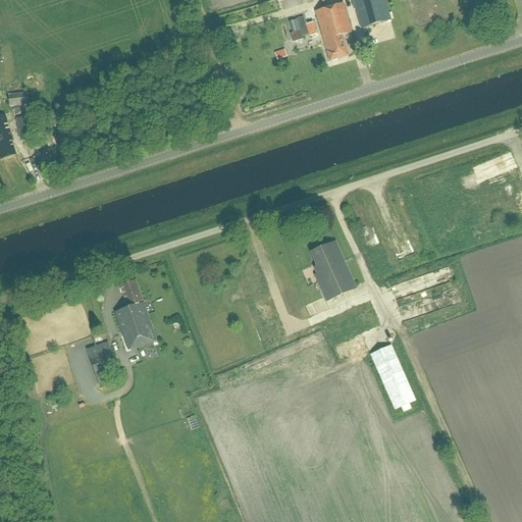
[(390,21),(384,0),(352,0),(361,30),(390,21)]
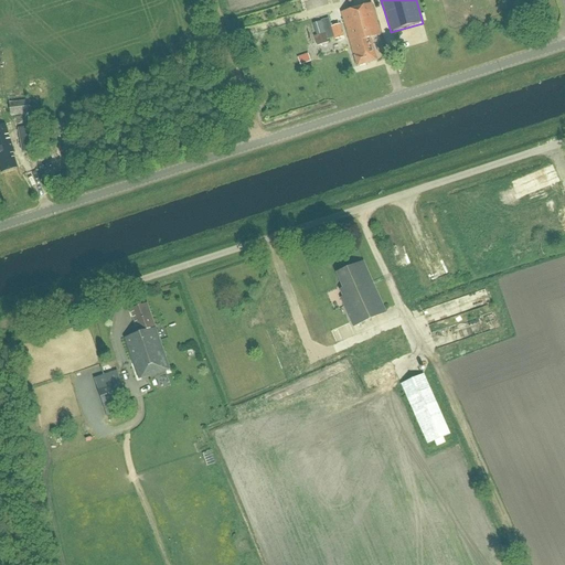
[(371,3),(352,9),(354,17),(353,17),(368,64),(377,61),(371,39),(380,35),(371,3)]
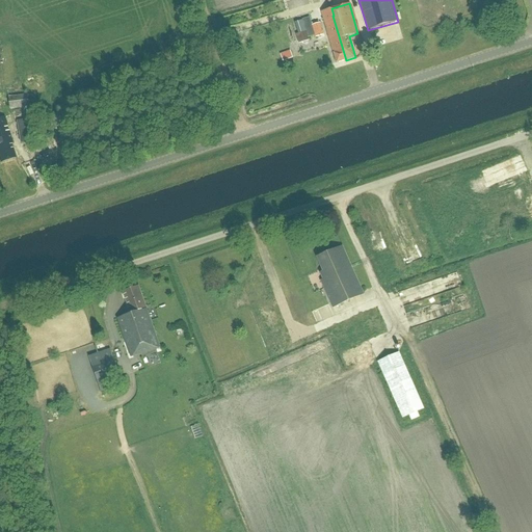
[(334,16),(331,8),(321,11),(336,63),(346,60),(333,16),(334,16)]
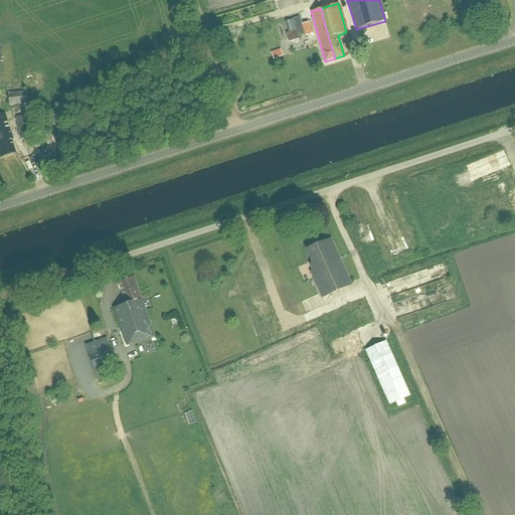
[(43,75),(25,76),(26,89),(44,88),(43,75)]
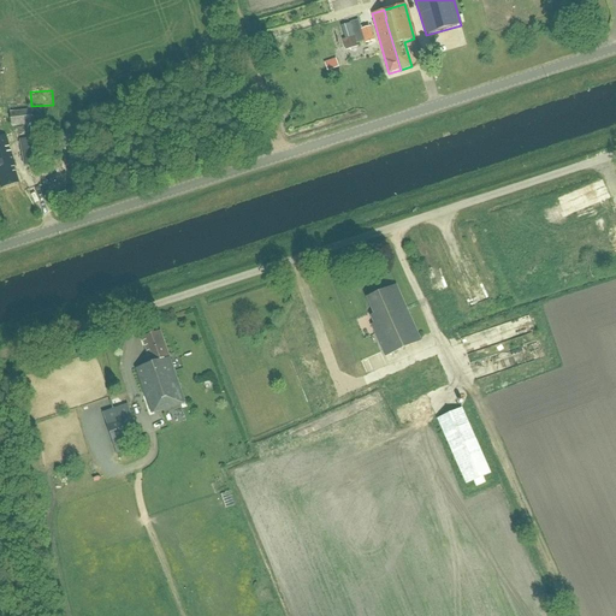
[(34,124),(33,111),(10,113),(11,126),(34,124)]
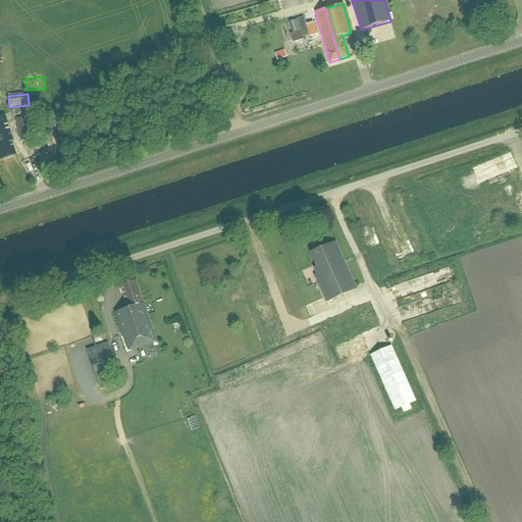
[(12,142),(4,115),(0,116),(0,158),(0,159),(15,155),(11,142),(12,142)]
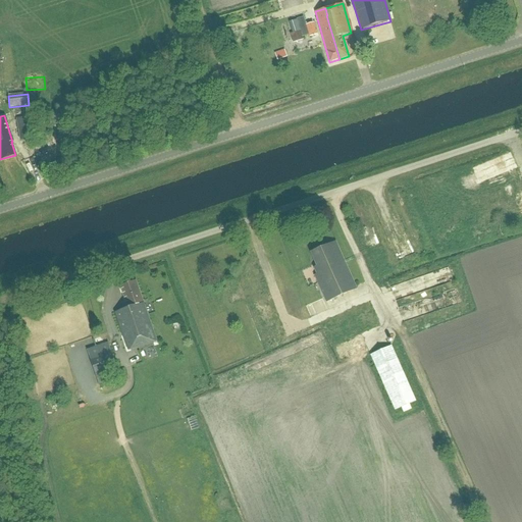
[(357,289),(335,242),(310,253),(316,267),(313,268),(316,275),(314,276),(326,303),(357,289)]
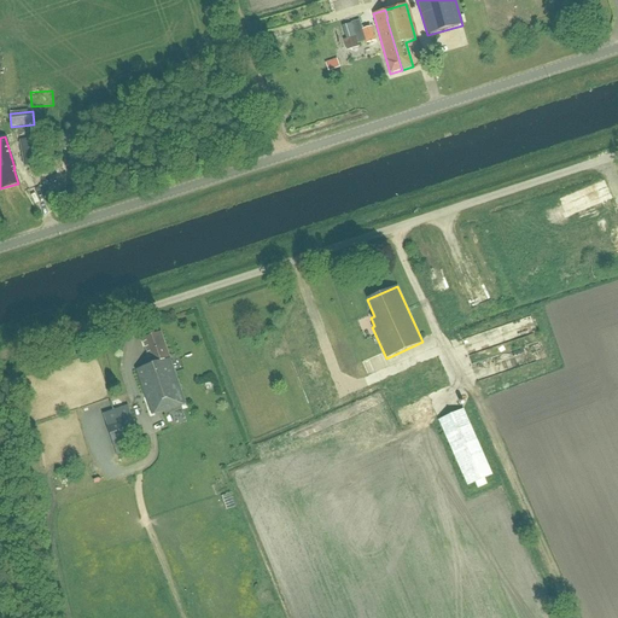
[(170,360),(161,332),(143,338),(151,366),(138,369),(151,413),(162,409),(163,412),(185,403),(170,360)]
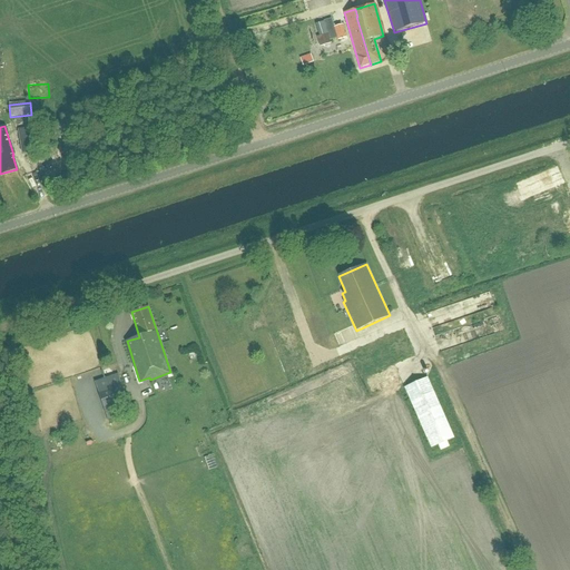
[(448,349),(458,345),(454,338),(445,342),(448,349)]
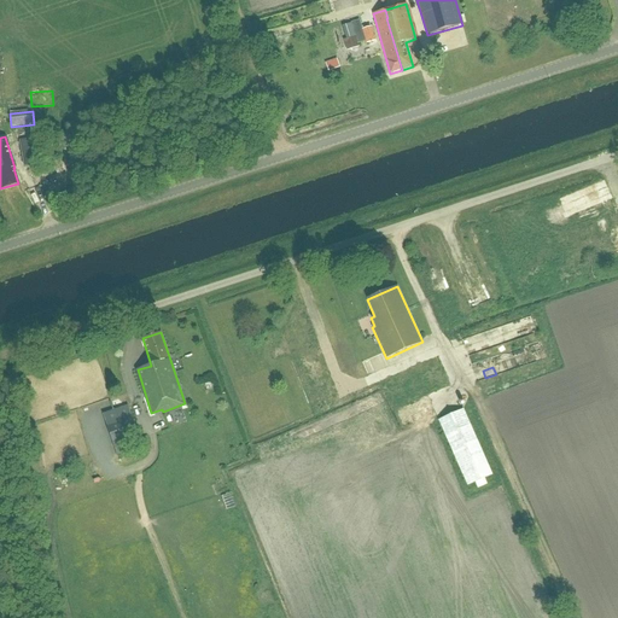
[(143,448),(128,406),(103,414),(116,456),(143,448)]
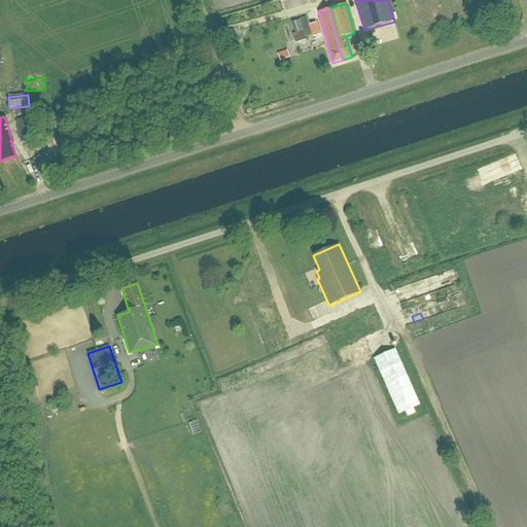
[(420,406),(395,350),(374,359),(398,415),(406,412),(408,417),(416,414),(413,409),(420,406)]
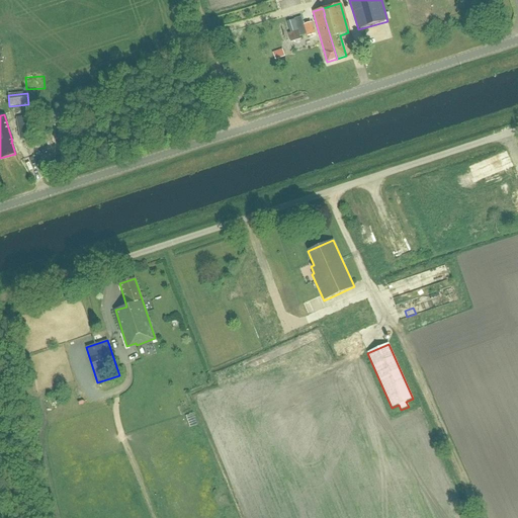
[(154,345),(145,346),(145,354),(154,354),(154,345)]
